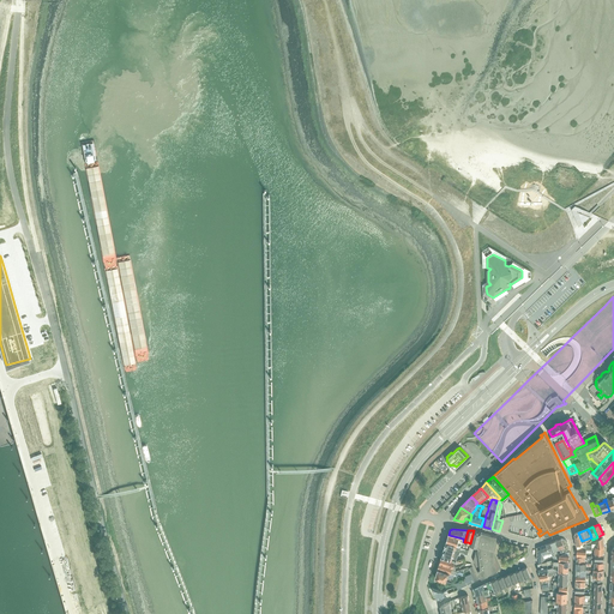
[(474,530),(470,543),(470,545),(477,547),(474,560),(482,578),(498,571),(497,567),(497,565),(495,561),(494,560),(494,559),(493,559),(493,558),(492,558),(491,557),(495,536),(491,535),(482,533),(474,530)]
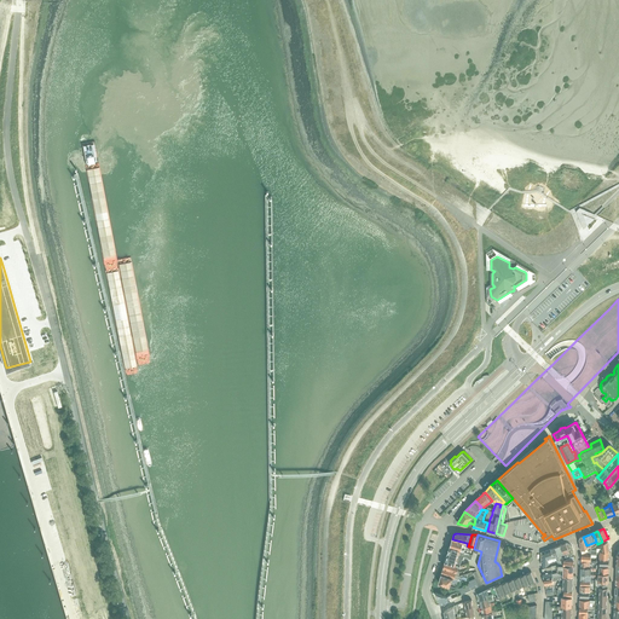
[(452,539),(450,547),(461,549),(463,543),(466,544),(467,545),(467,543),(452,539)]
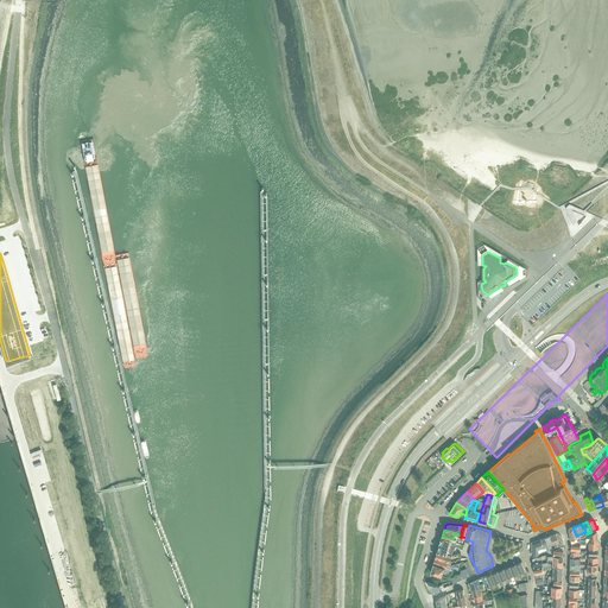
[(556,533),(551,536),(553,544),(557,543),(558,546),(561,545),(557,538),(561,537),(561,539),(563,539),(562,537),(561,536),(559,534),(558,533),(556,533)]
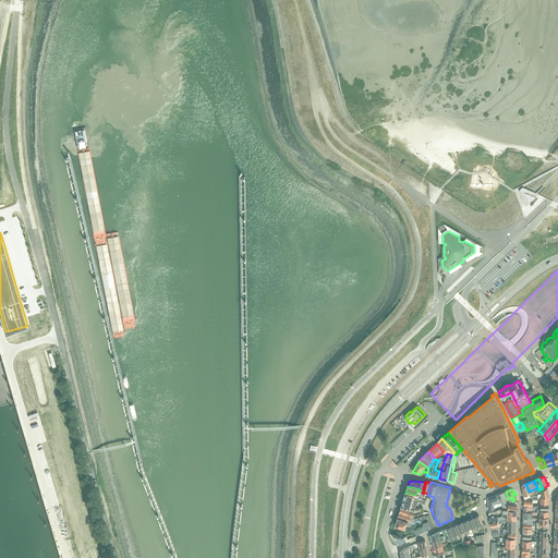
[(405,493),(403,499),(416,502),(416,504),(417,504),(419,501),(423,502),(425,502),(426,498),(419,496),(415,495),(405,493)]
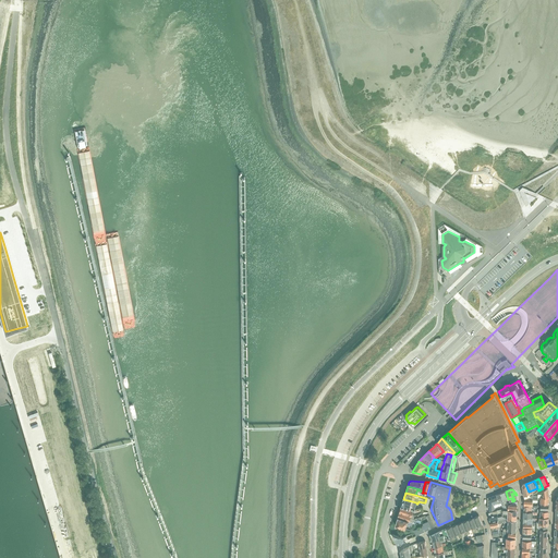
[(504,500),(500,494),(489,497),(488,498),(488,509),(489,510),(505,505),(504,500)]
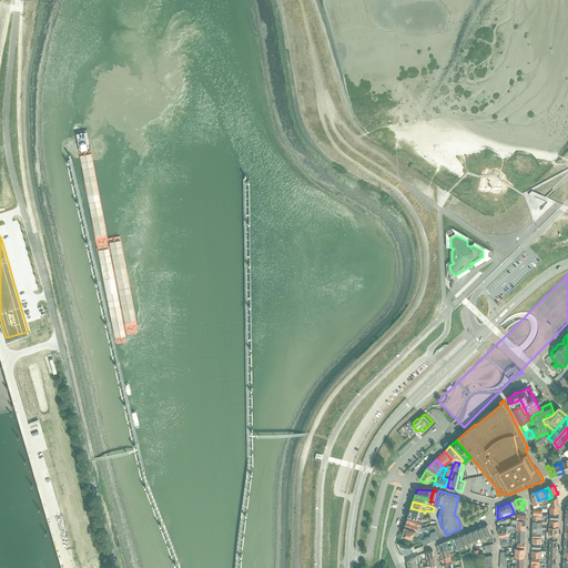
[(550,513),(559,513),(559,506),(553,506),(553,503),(548,503),(548,504),(548,508),(550,508),(550,513)]
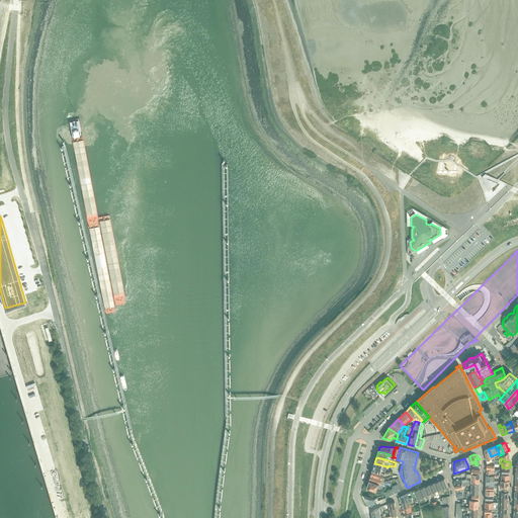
[(487,463),(487,469),(496,469),(496,468),(495,468),(495,466),(500,466),(500,463),(500,459),(494,459),(492,460),(492,463),(487,463)]
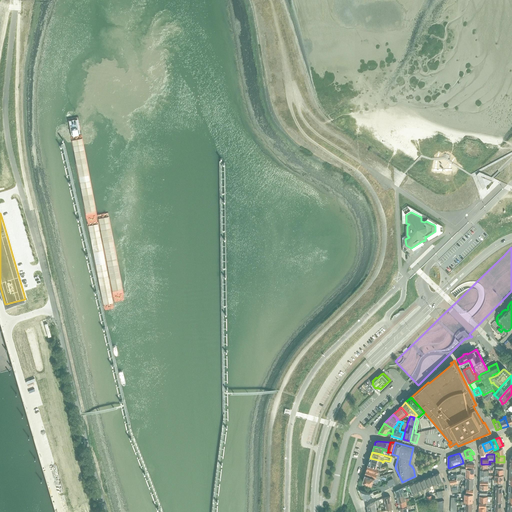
[(370,458),(368,464),(380,468),(382,462),(382,461),(370,458)]
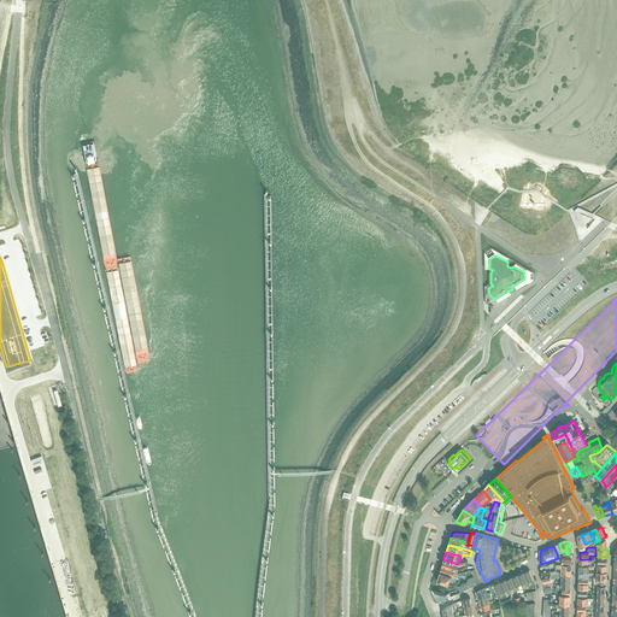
[(444,559),(442,565),(454,569),(456,568),(457,569),(458,569),(458,570),(460,569),(469,566),(466,560),(460,563),(458,564),(444,559)]
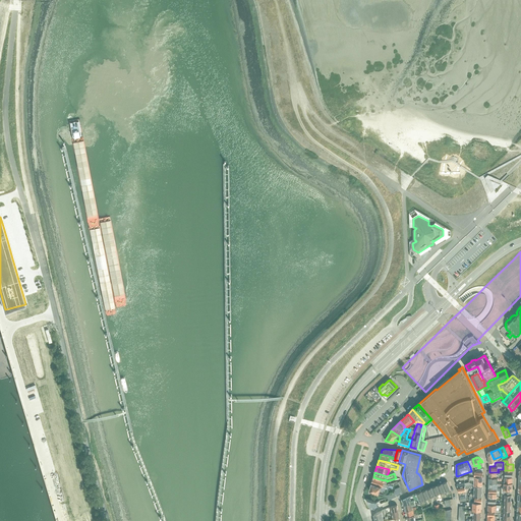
[(456,478),(458,487),(466,485),(464,476),(456,478)]
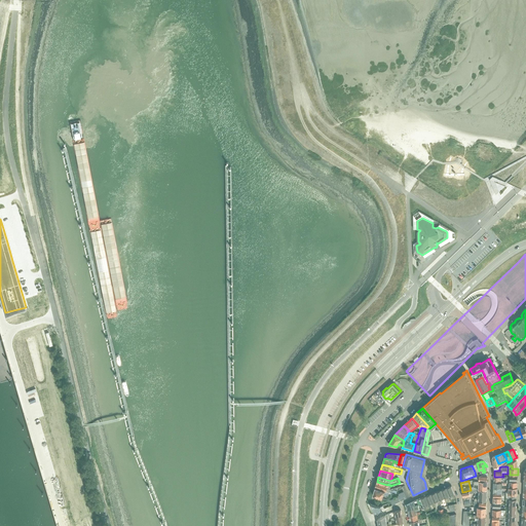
[(377,482),(375,487),(386,490),(387,485),(377,482)]
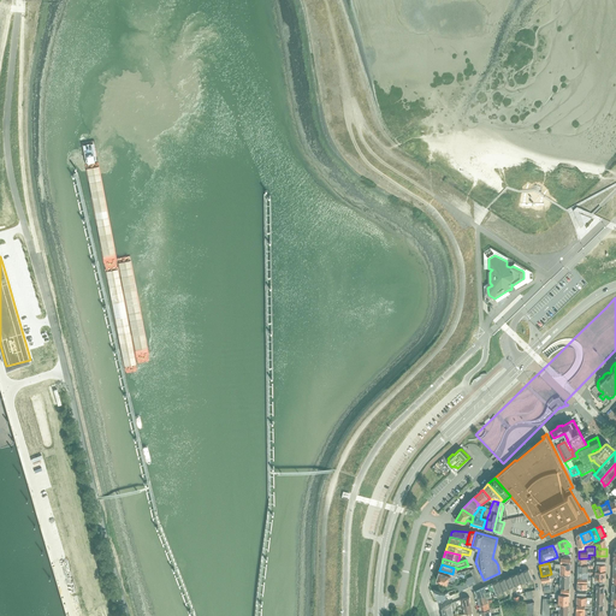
[(474,568),(469,570),(472,576),(475,584),(480,581),(474,568)]
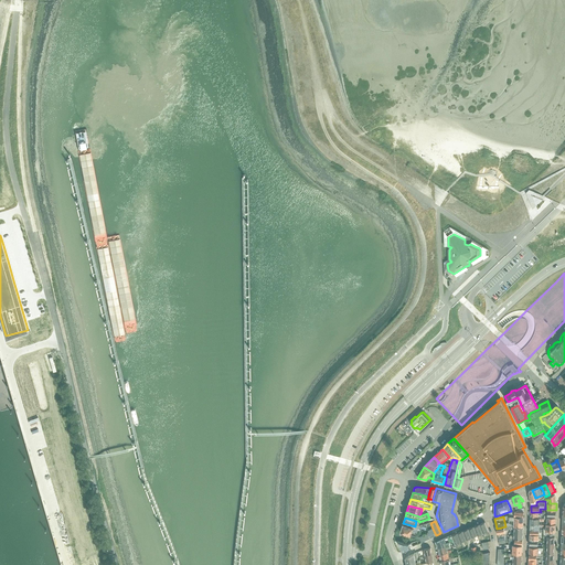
[(484,522),(479,524),(482,533),(486,532),(487,535),(490,534),(489,531),(484,522)]
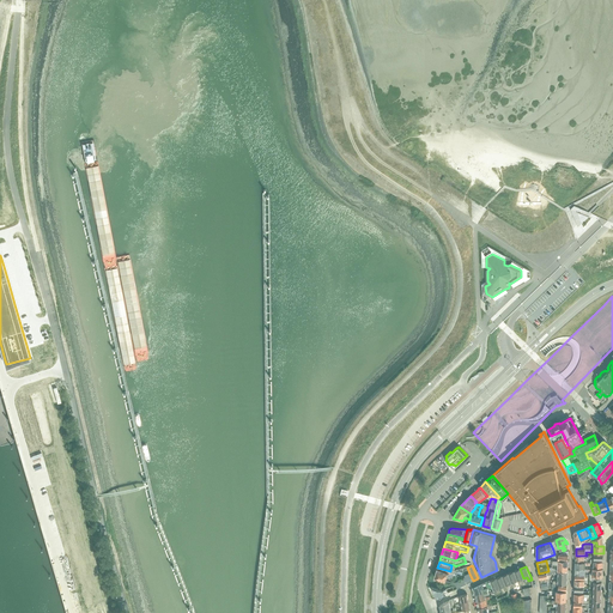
[(437,568),(435,577),(449,581),(451,582),(453,578),(453,577),(454,575),(456,576),(457,572),(462,575),(465,568),(454,571),(454,572),(450,571),(437,568)]
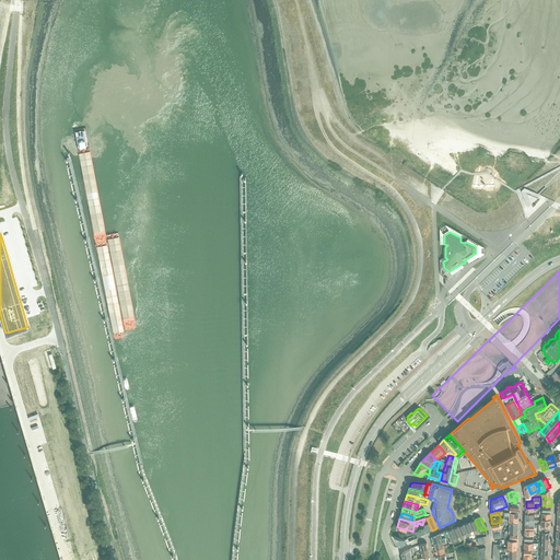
[(538,531),(541,531),(541,527),(550,528),(550,526),(550,520),(543,518),(541,518),(541,523),(539,523),(539,525),(538,527),(538,531)]
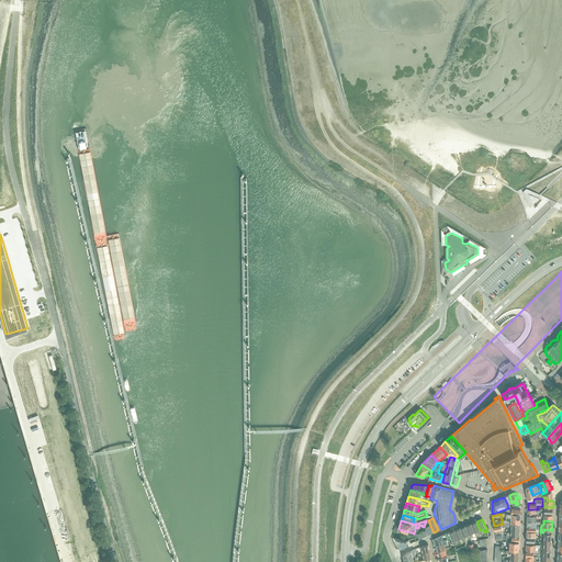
[(476,521),(471,524),(474,532),(476,536),(479,535),(478,531),(480,530),(476,521)]
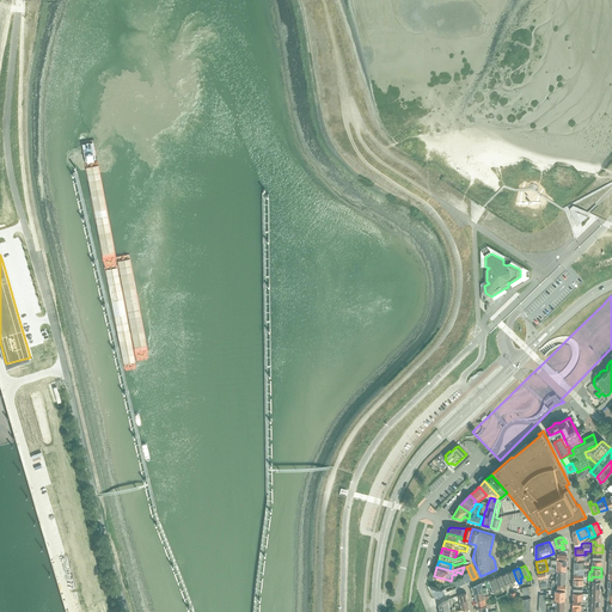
[(514,581),(516,580),(513,570),(507,573),(510,582),(513,586),(515,585),(514,581)]
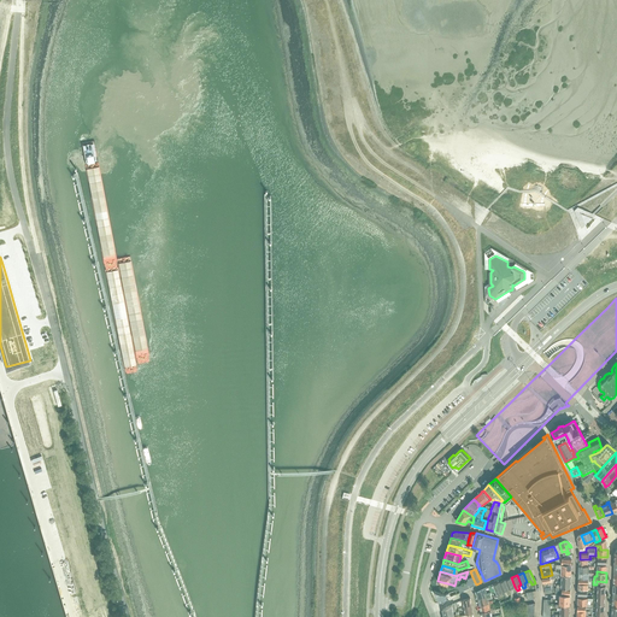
[(551,579),(558,577),(557,575),(556,575),(554,575),(552,575),(542,577),(545,591),(552,589),(551,586),(548,586),(548,582),(552,582),(551,579)]
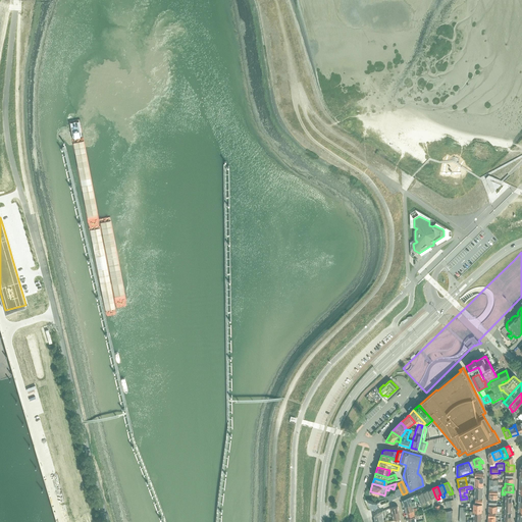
[(471,494),(471,498),(475,498),(482,498),(483,486),(474,486),(471,486),(472,488),(475,489),(475,494),(471,494)]
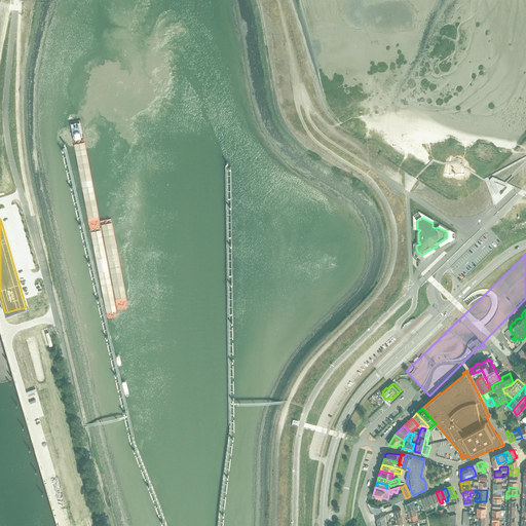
[(431,494),(425,496),(428,504),(431,503),(433,506),(436,505),(434,502),(435,502),(435,501),(434,501),(431,494)]
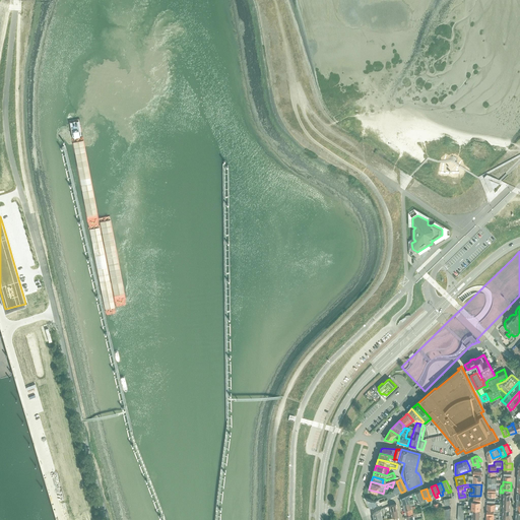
[(388,499),(400,493),(398,490),(395,491),(389,494),(386,494),(388,499)]
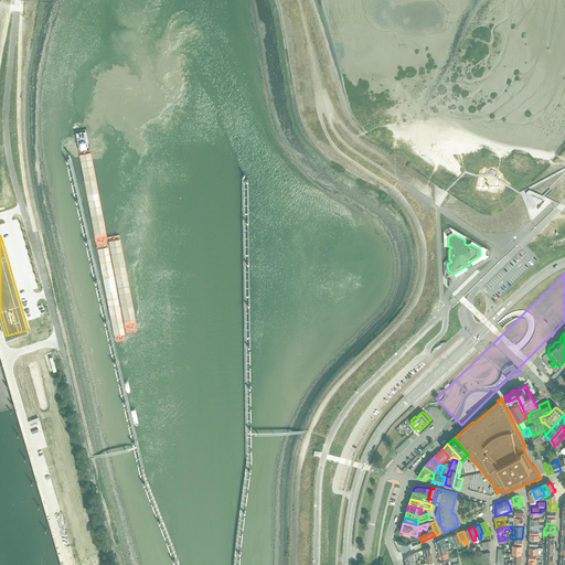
[(455,544),(455,545),(457,547),(459,546),(458,543),(460,542),(457,533),(451,535),(455,544)]
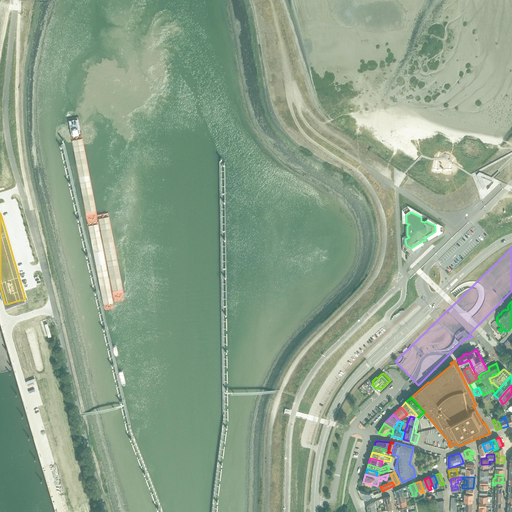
[(406,486),(396,491),(397,497),(408,495),(406,486)]
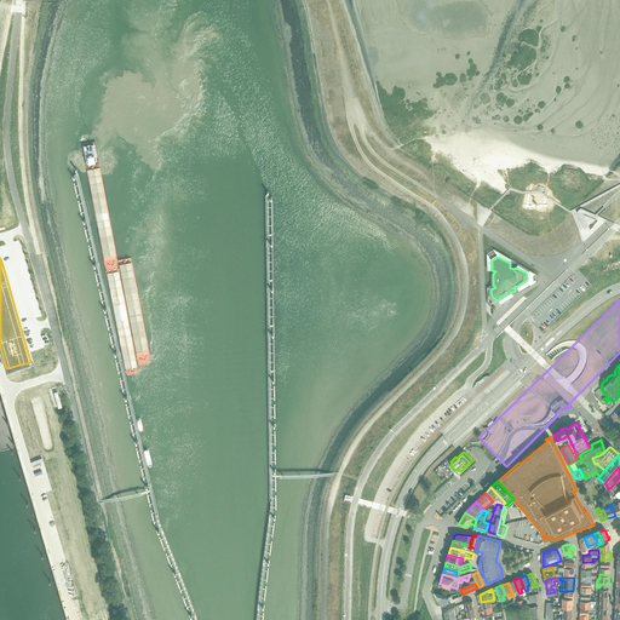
[(447,597),(436,593),(442,604),(453,600),(452,597),(455,596),(455,598),(459,596),(458,593),(447,597)]
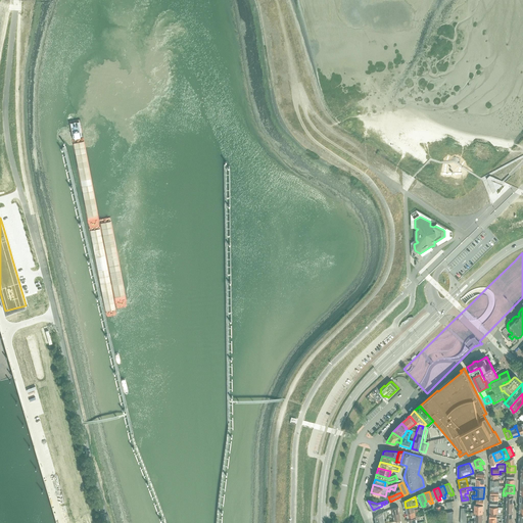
[(474,504),(474,513),(483,513),(483,505),(476,505),(474,504)]
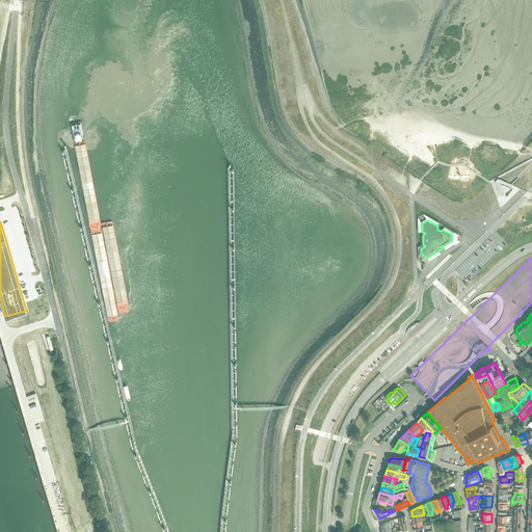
[(381,525),(382,531),(389,531),(392,531),(391,527),(394,527),(392,520),(390,521),(381,525)]
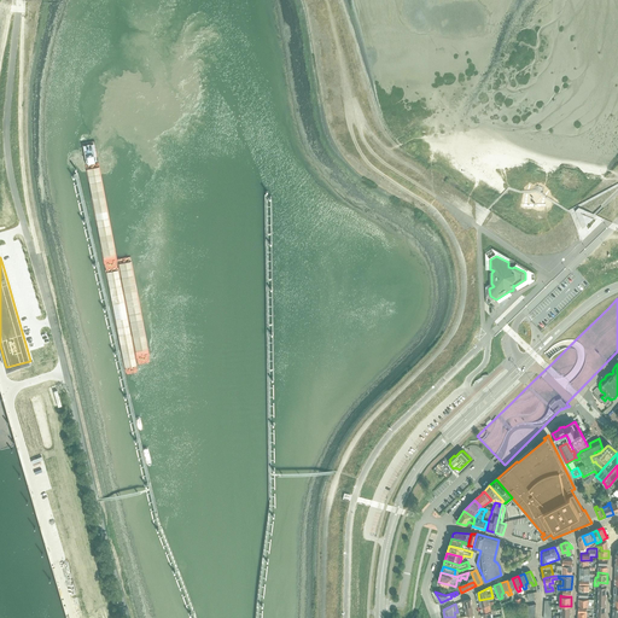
[(525,617),(532,617),(535,617),(536,604),(526,606),(525,617)]
